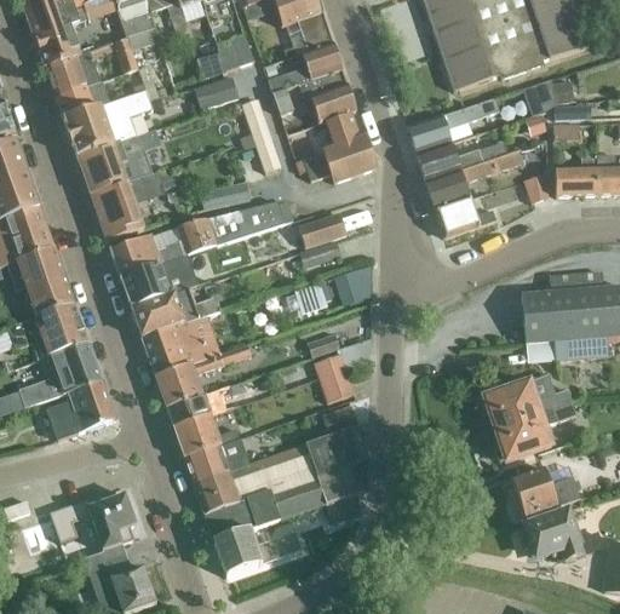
[(27,0),(21,3),(44,68),(80,55),(70,26),(89,19),(82,4),(92,0),(27,0)]
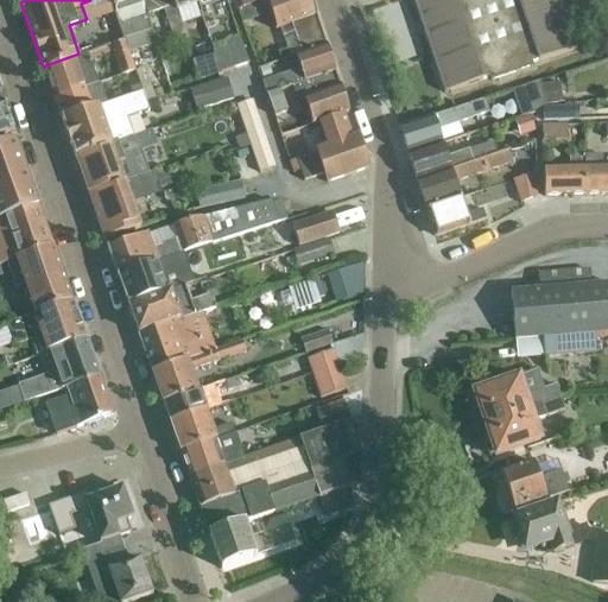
[(145,8),(141,0),(112,0),(116,13),(124,33),(125,36),(130,49),(156,40),(150,25),(146,13),(145,8)]
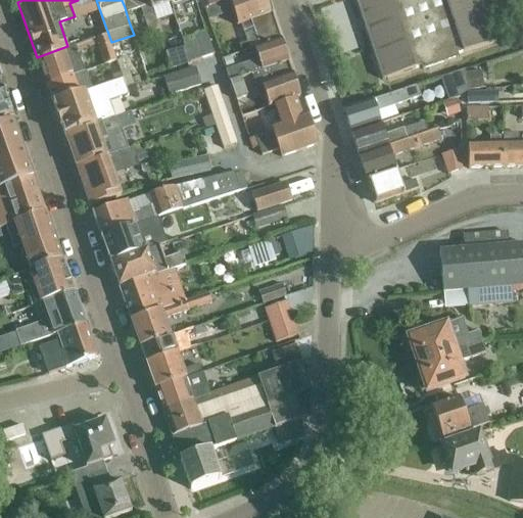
[(122,0),(125,7),(125,9),(140,4),(151,36),(159,33),(153,14),(150,7),(148,0),(122,0)]
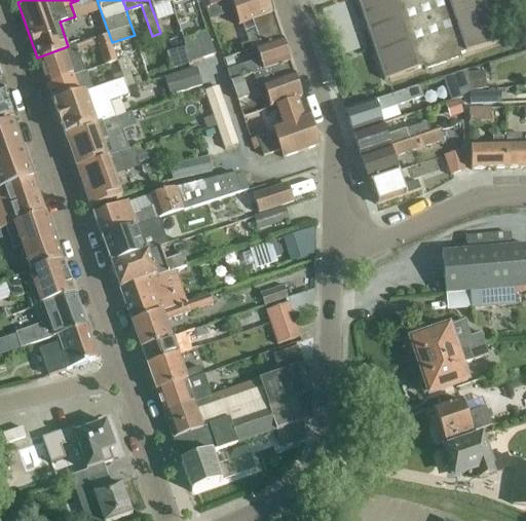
[(149,0),(151,7),(154,14),(174,7),(172,0),(149,0)]
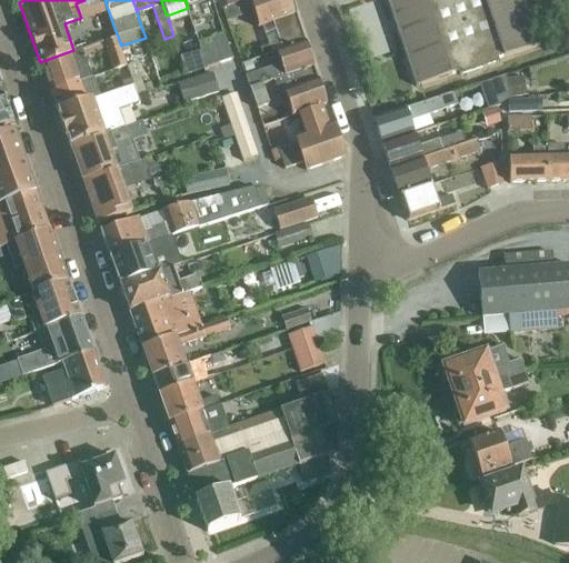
[(228,4),(222,6),(227,17),(253,8),(253,9),(259,23),(262,22),(271,49),(277,48),(282,46),(303,38),(291,0),(239,0),(228,4)]
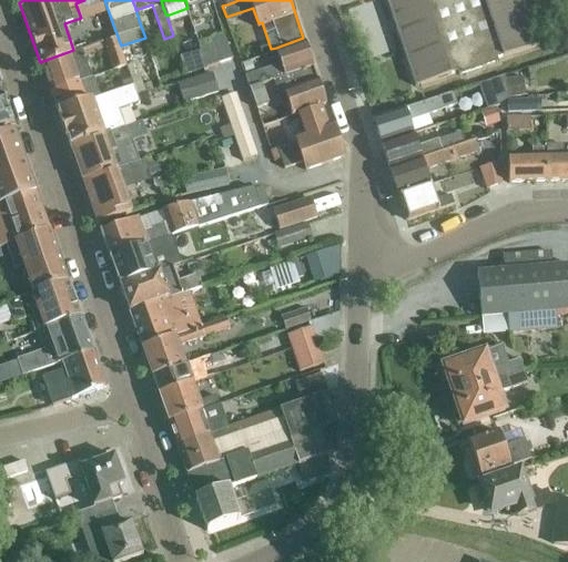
[(387,0),(415,83),(457,69),(458,72),(497,59),(496,55),(537,42),(524,0),(387,0)]
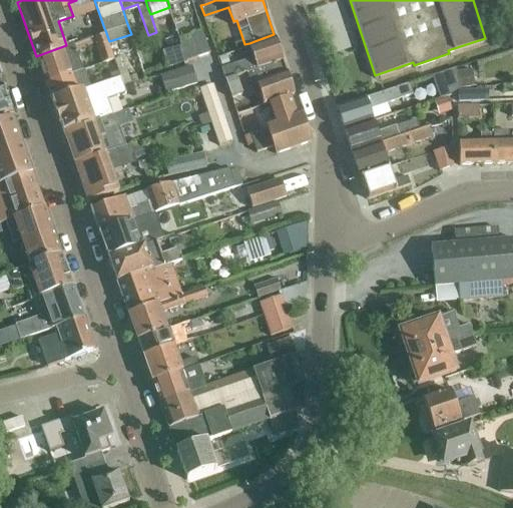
[(194,41),(182,45),(187,58),(209,50),(202,28),(191,32),(194,41)]
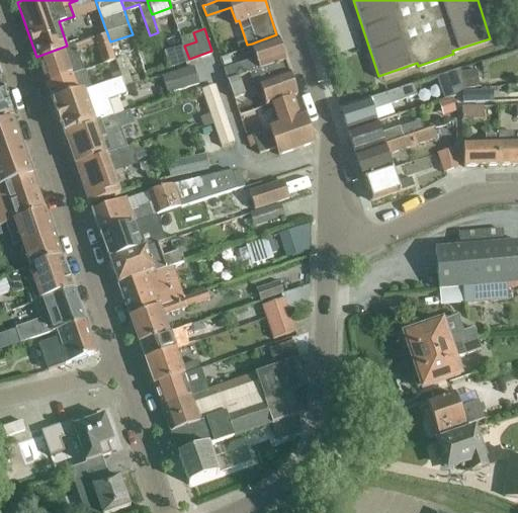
[(106,30),(93,35),(102,61),(115,56),(110,41),(106,30)]
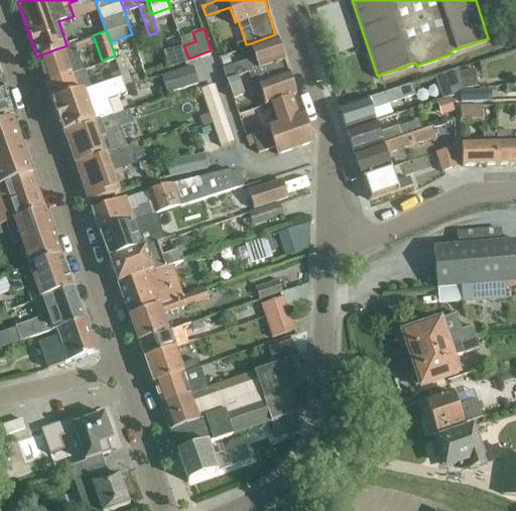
[(251,43),(256,57),(224,69),(227,78),(237,75),(249,71),(253,69),(283,58),(275,34),(256,41),(251,43)]
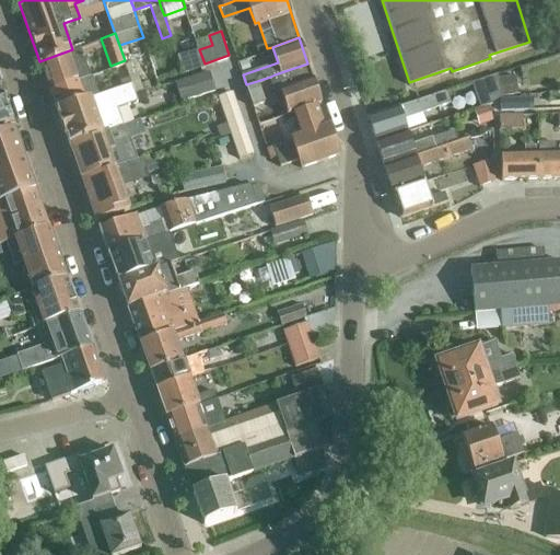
[(39,61),(49,88),(90,73),(80,46),(72,49),(39,61)]
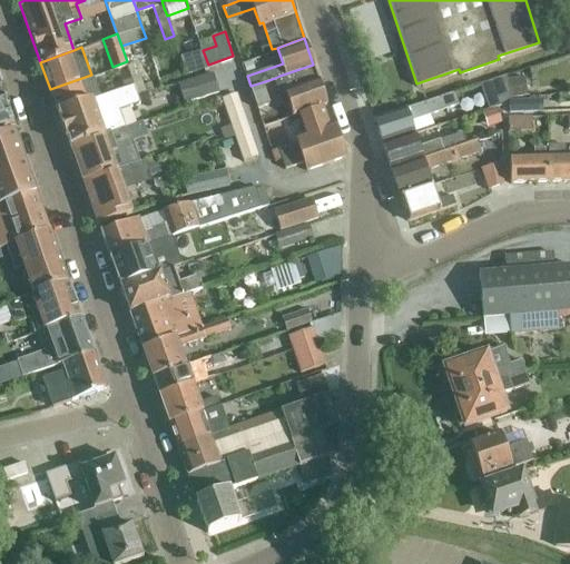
[(202,52),(183,58),(187,72),(206,67),(202,52)]
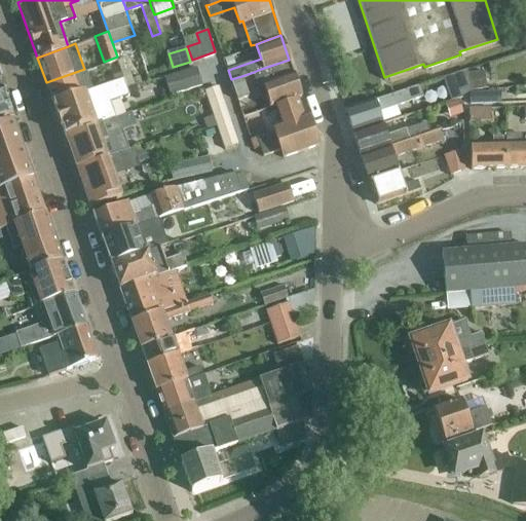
[(232,53),(224,57),(227,64),(234,61),(232,53)]
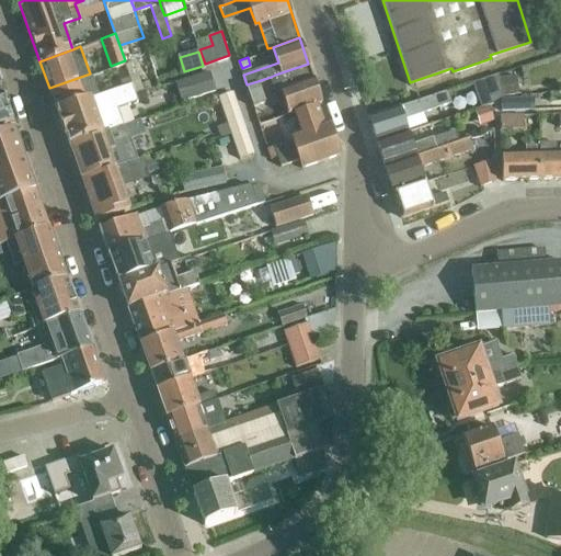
[(308,64),(275,75),(271,77),(275,89),(279,87),(288,112),(294,110),(317,102),(321,101),(308,64)]
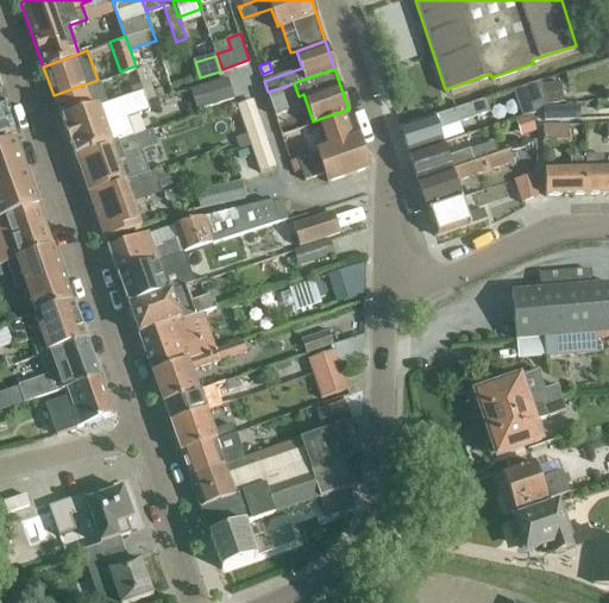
[(148,75),(139,79),(143,87),(145,95),(146,99),(148,100),(164,95),(162,87),(154,89),(148,75)]
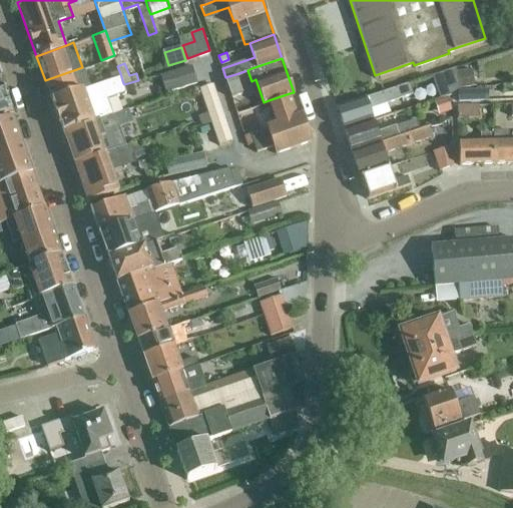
[(166,89),(196,79),(191,64),(161,74),(166,89)]
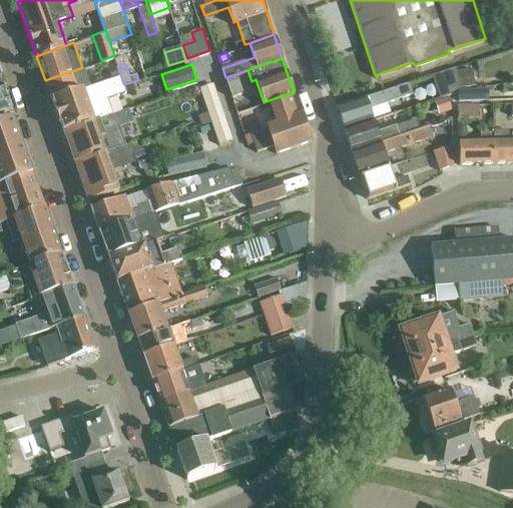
[(456,64),(433,72),(441,95),(451,91),(454,89),(456,87),(459,86),(458,85),(456,67),(456,64)]
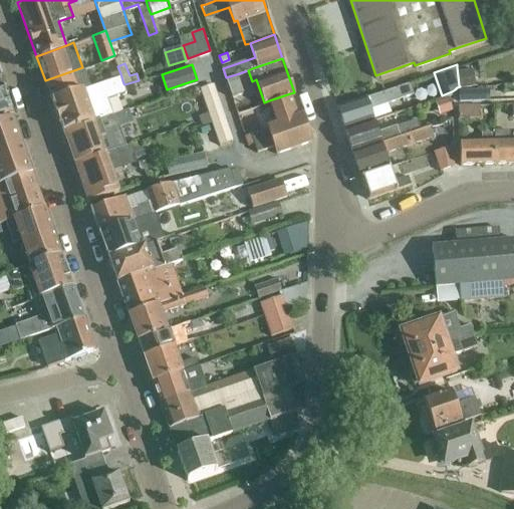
[(473,65),(457,67),(459,85),(475,83),(473,65)]
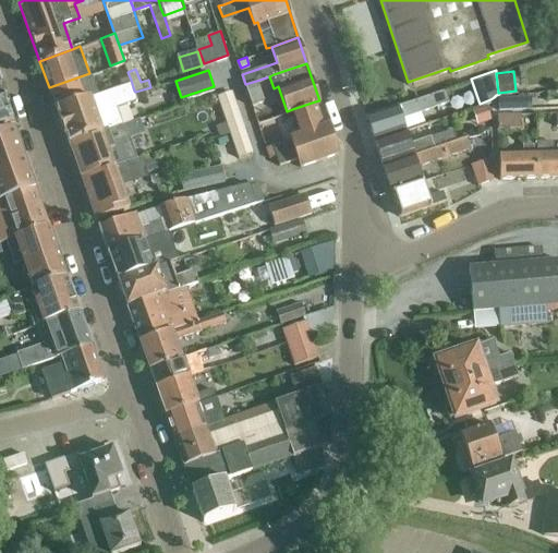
[(91,72),(89,73),(49,87),(56,107),(65,104),(84,97),(83,97),(97,92),(91,72)]
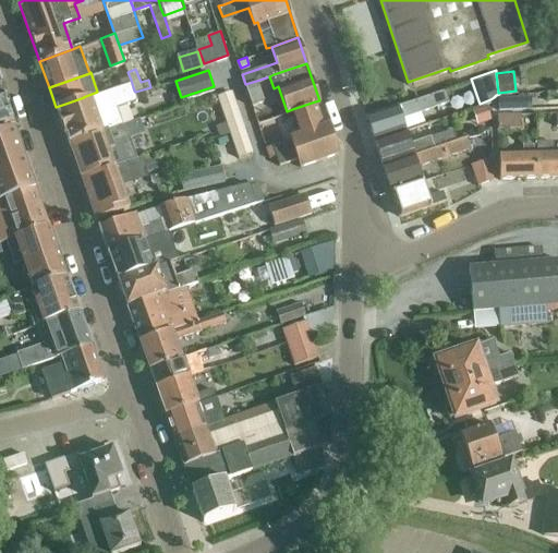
[(123,122),(117,105),(137,98),(135,92),(134,91),(133,87),(131,80),(117,85),(97,92),(83,97),(84,97),(65,104),(56,107),(67,137),(69,137),(69,140),(68,140),(68,141),(123,122)]
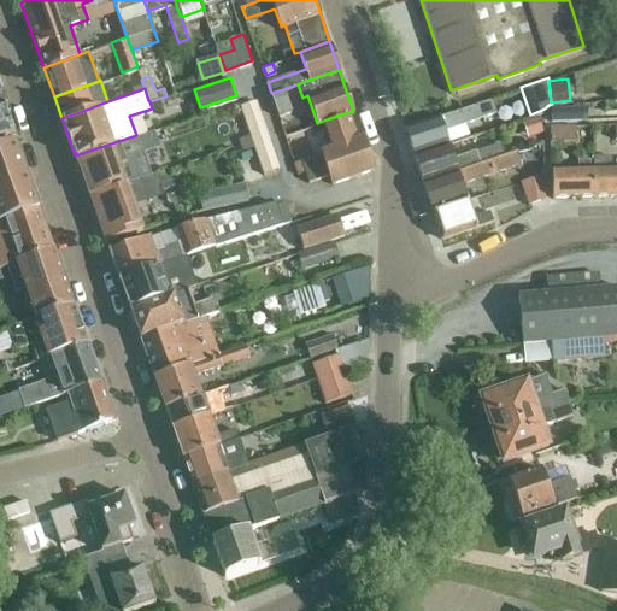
[(283,89),(271,93),(278,113),(291,109),(283,89)]
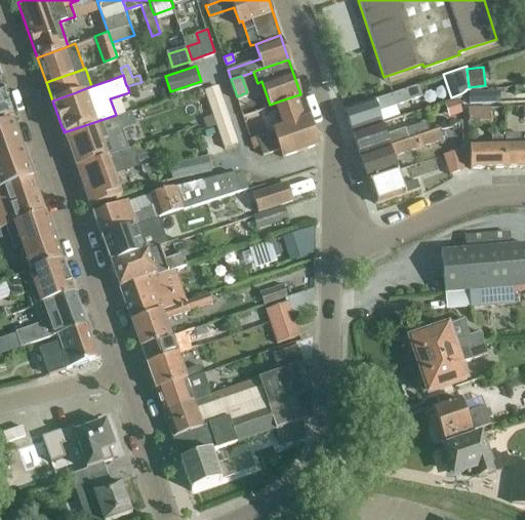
[(216,122),(230,117),(217,82),(204,87),(216,122)]
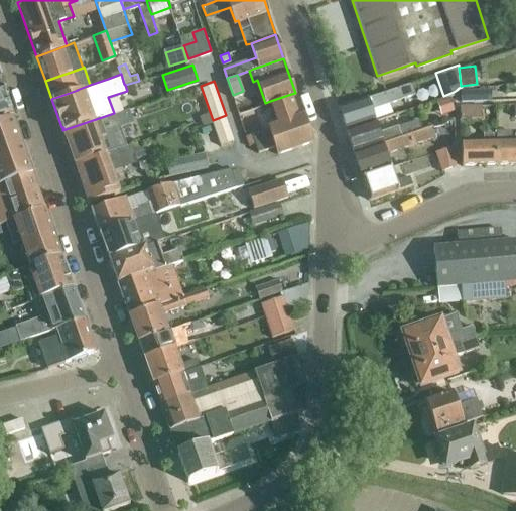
[(346,128),(375,118),(371,107),(414,92),(410,82),(339,106),(346,128)]
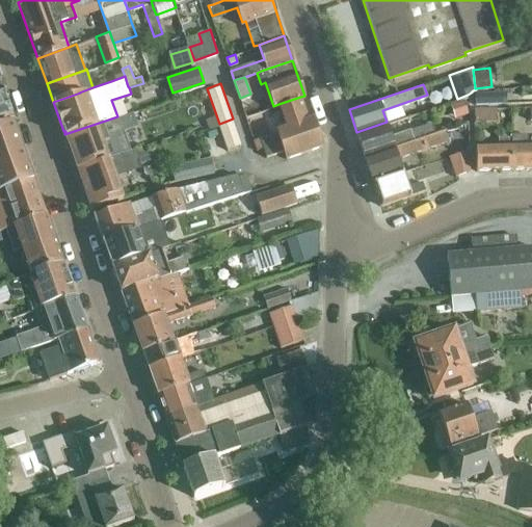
[(0,86),(0,116),(9,113),(0,86)]
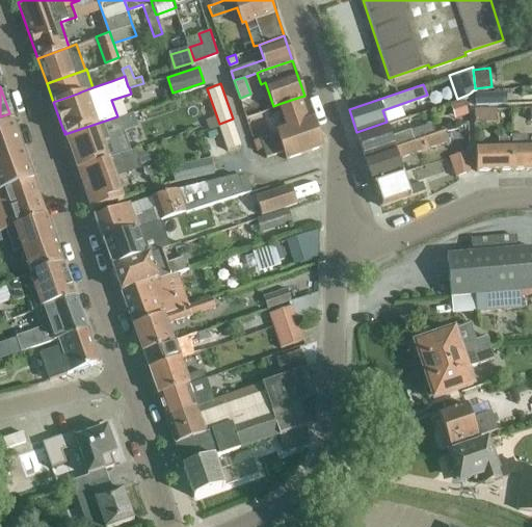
[(506,89),(475,90),(475,102),(501,101),(506,101),(506,89)]
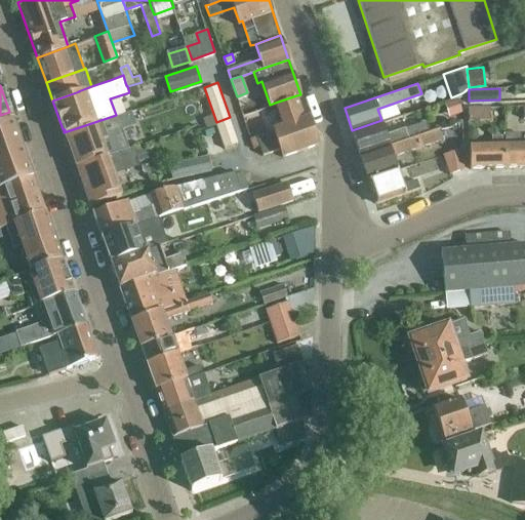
[(296,95),(275,103),(283,125),(256,134),(263,153),(280,147),(282,154),(317,143),(308,116),(304,118),(296,95)]
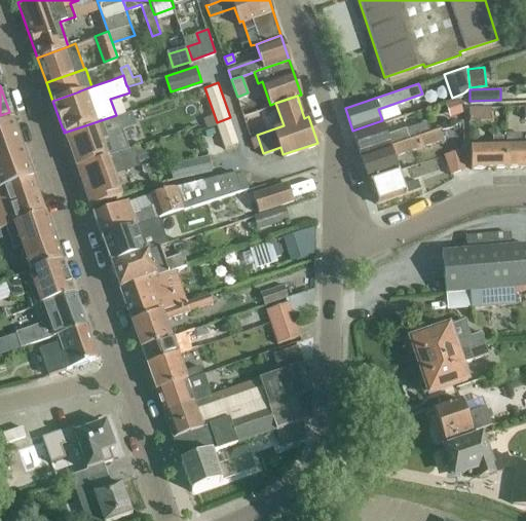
[(445,102),(449,115),(462,110),(458,98),(445,102)]
